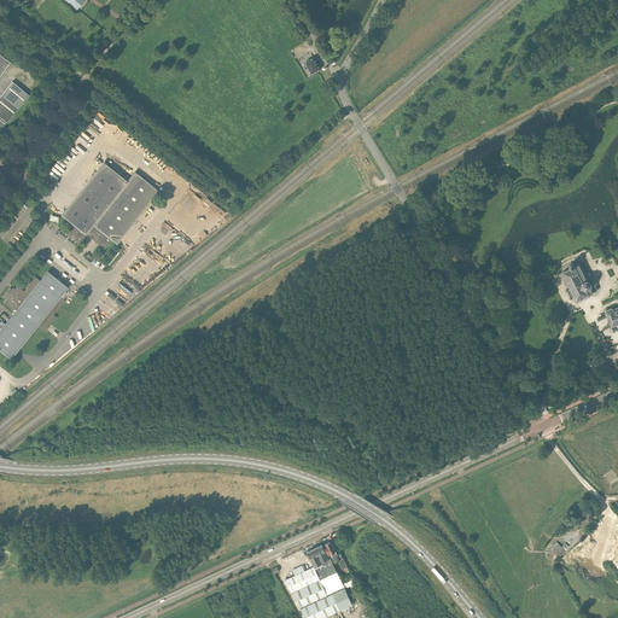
[(85,0),(63,0),(77,11),(85,0)]
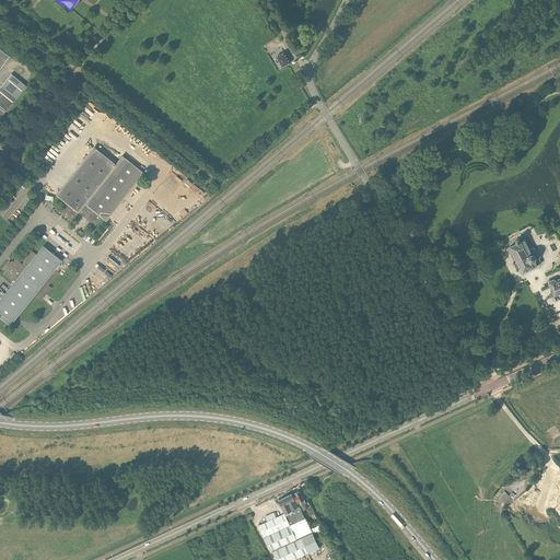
[(0,49),(0,70),(10,57),(0,49)]
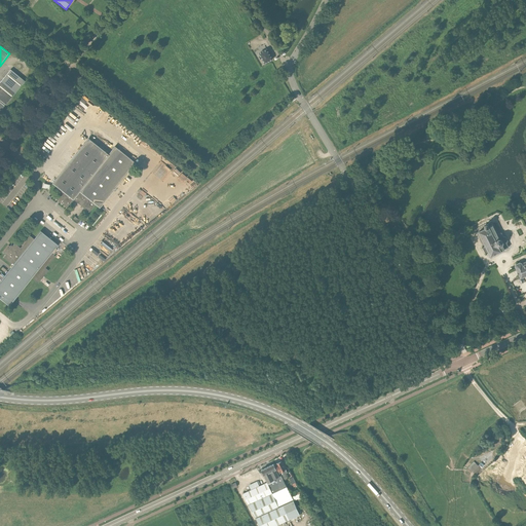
[(259,53),(264,64),(272,60),(267,49),(259,53)]
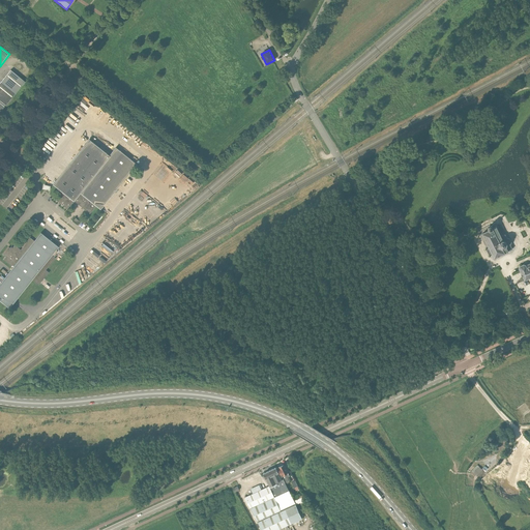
[(0,112),(4,107),(5,106),(6,106),(25,82),(10,70),(0,83),(0,112)]
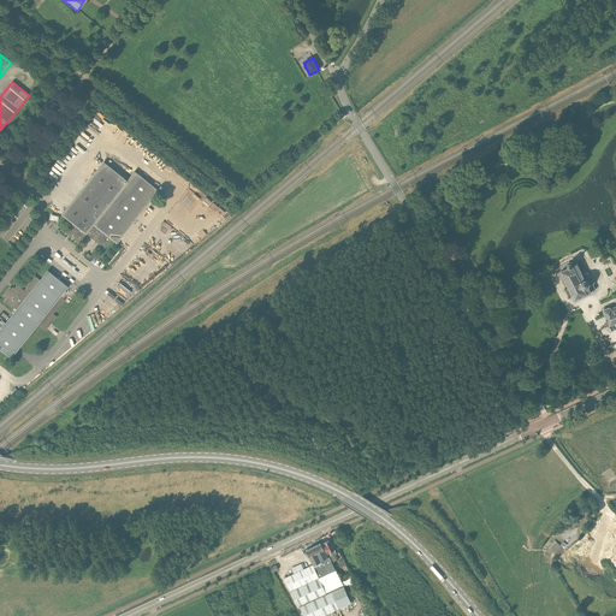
[(82,189),(130,226),(158,191),(135,172),(126,182),(104,163),(82,189)]
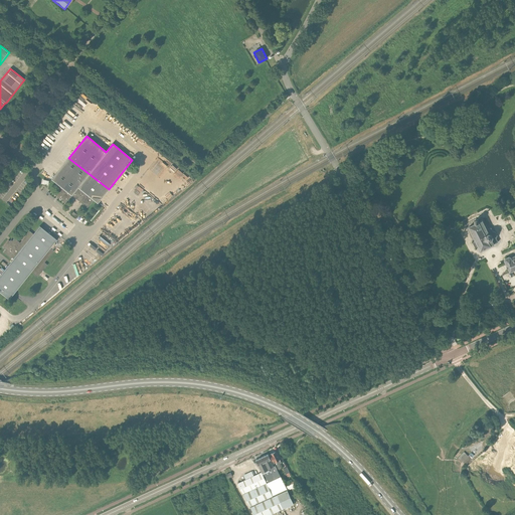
[(98,203),(109,189),(68,158),(51,179),(59,186),(53,193),(65,203),(71,196),(88,208),(94,200),(98,203)]
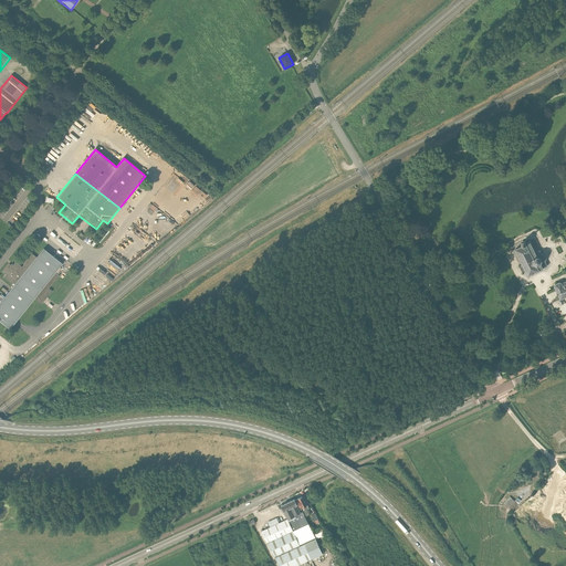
[(522,245),(514,249),(522,264),(519,266),(519,268),(520,268),(522,273),(522,274),(524,274),(524,273),(526,273),(527,276),(540,271),(543,269),(547,266),(545,262),(546,259),(544,255),(542,254),(540,250),(535,252),(530,242),(526,243),(526,242),(524,241),(522,242),(521,244),(522,245)]
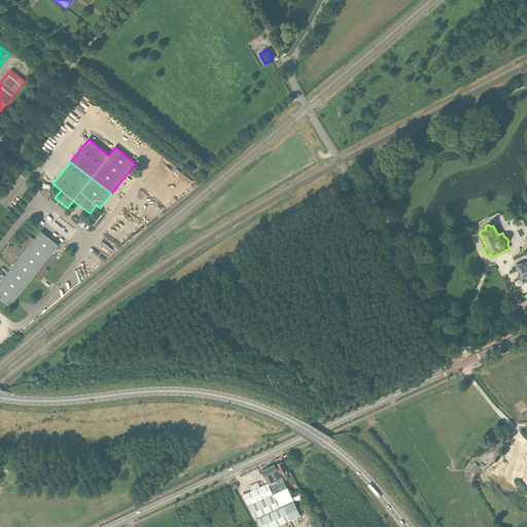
[(8,246),(2,253),(5,255),(3,258),(11,266),(12,265),(13,266),(0,282),(0,299),(9,306),(31,278),(38,284),(48,272),(45,269),(55,257),(51,253),(58,246),(40,232),(34,240),(30,237),(21,249),(14,244),(11,248),(8,246)]
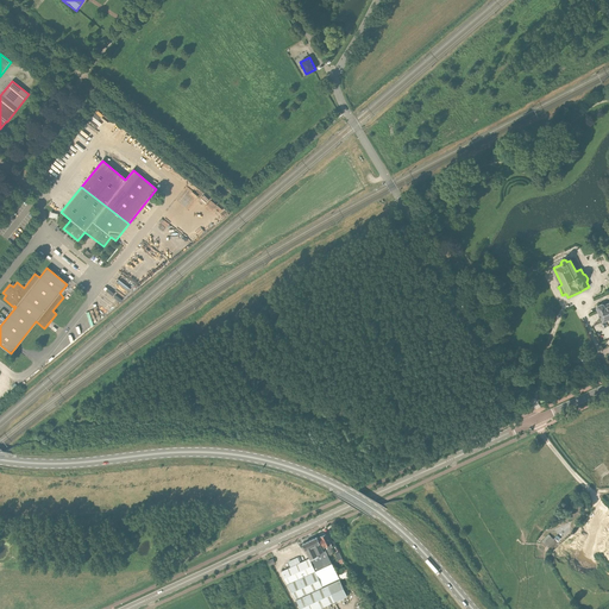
[(603,324),(608,320),(608,302),(608,303),(604,305),(602,303),(597,306),(596,308),(602,324),(603,324)]
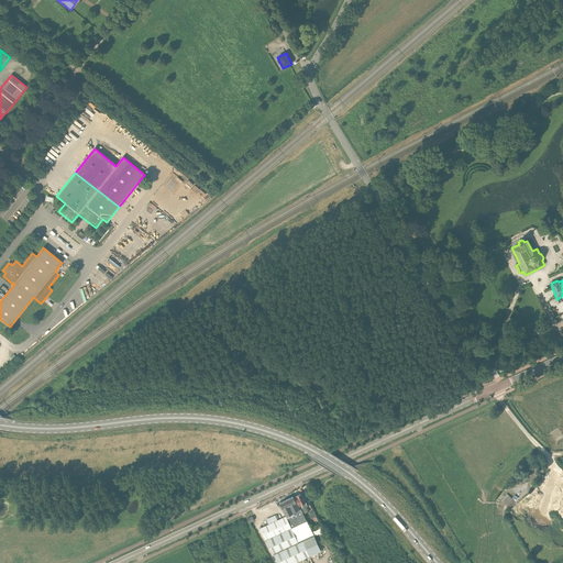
[(547,485),(545,483),(539,488),(543,493),(549,489),(545,486),(547,485)]
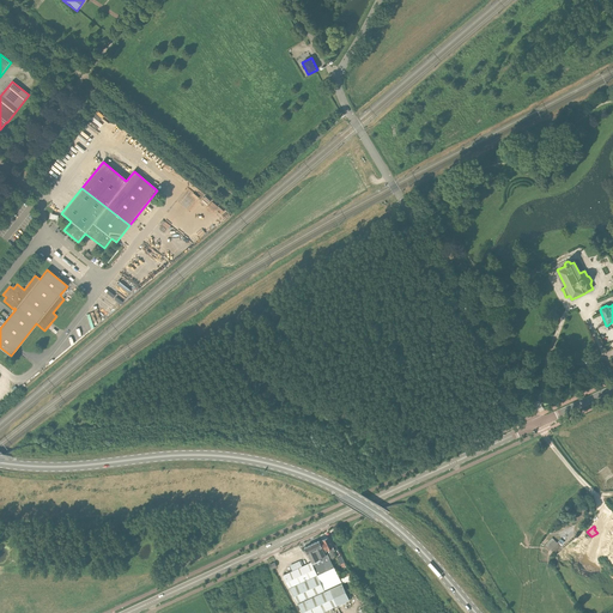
[(553,536),(546,544),(553,552),(560,545),(553,536)]
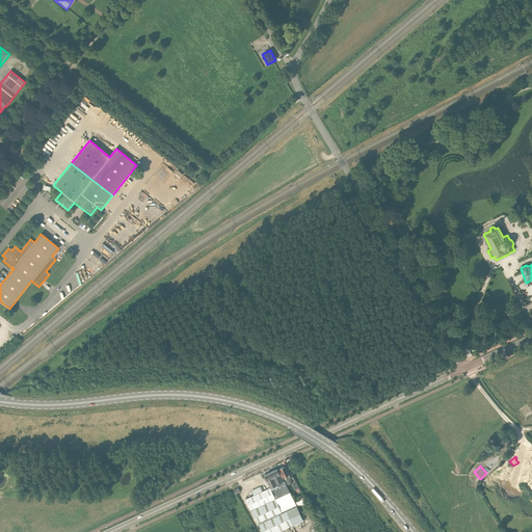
[(284,482),(287,486),(291,484),(291,483),(289,479),(290,478),(289,476),(285,467),(278,470),(284,482)]
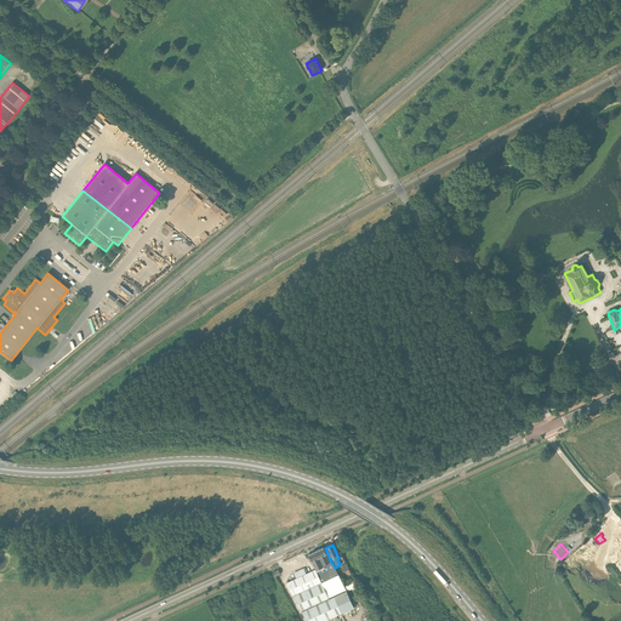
[(331,563),(325,548),(323,550),(323,548),(309,554),(312,562),(315,570),(288,584),(286,585),(302,613),(307,620),(325,620),(354,608),(347,592),(357,587),(354,582),(347,586),(346,584),(343,585),(335,568),(331,563)]
